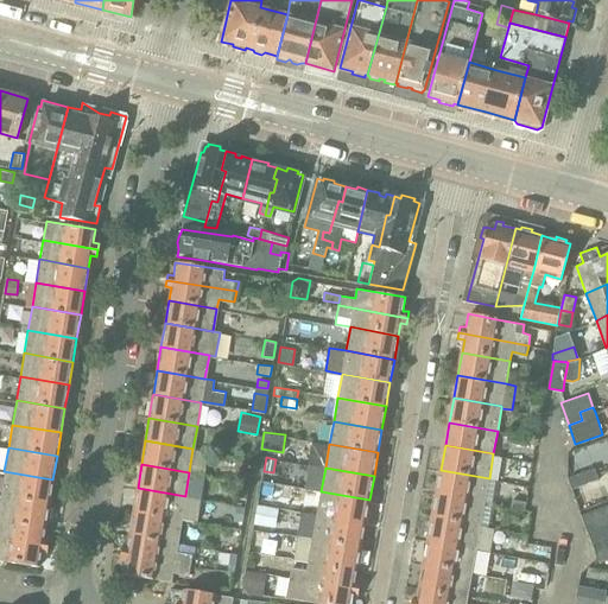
[(594,468),(581,472),(586,483),(599,478),(594,468)]
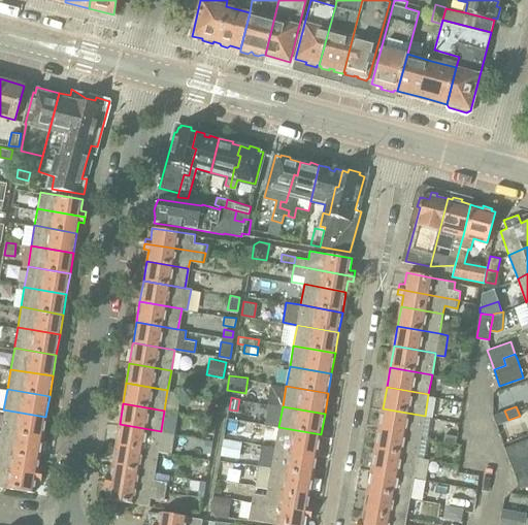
[(383,408),(380,428),(421,435),(425,416),(383,408)]
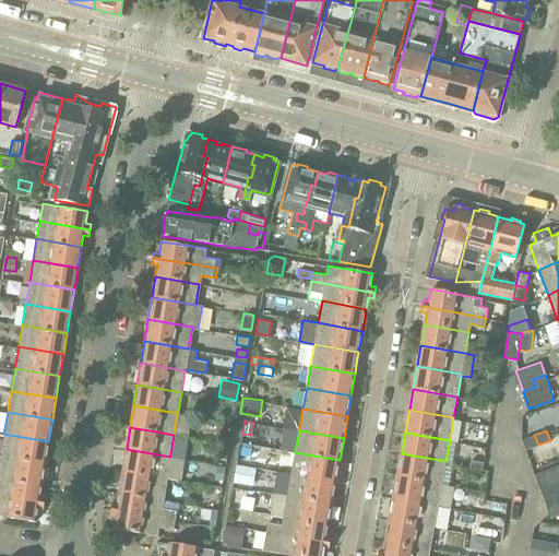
[(3,434),(0,454),(45,462),(48,441),(3,434)]
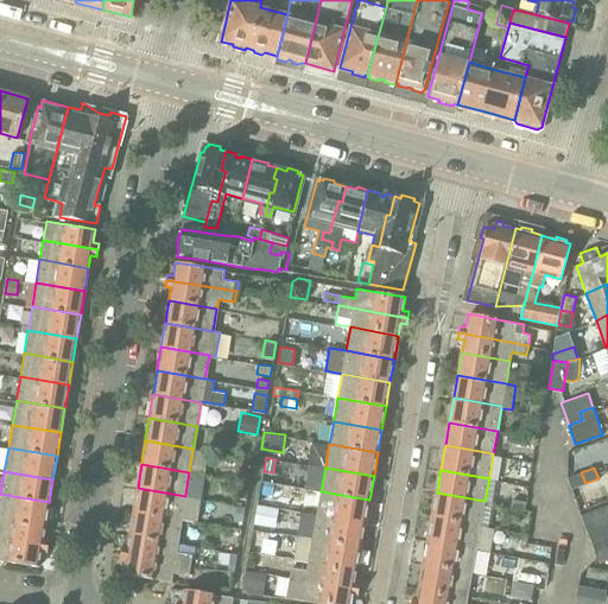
[(572,488),(586,483),(581,472),(568,476),(572,488)]
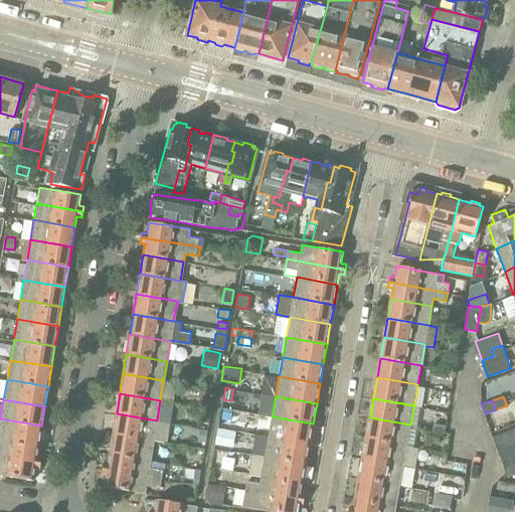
[(117,413),(113,433),(153,441),(154,441),(158,419),(157,419),(157,420),(117,413)]
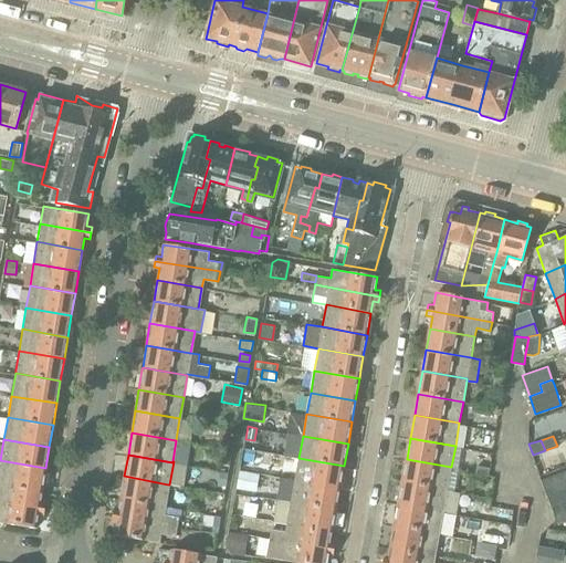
[(299,458),(295,480),(341,488),(344,466),(299,458)]
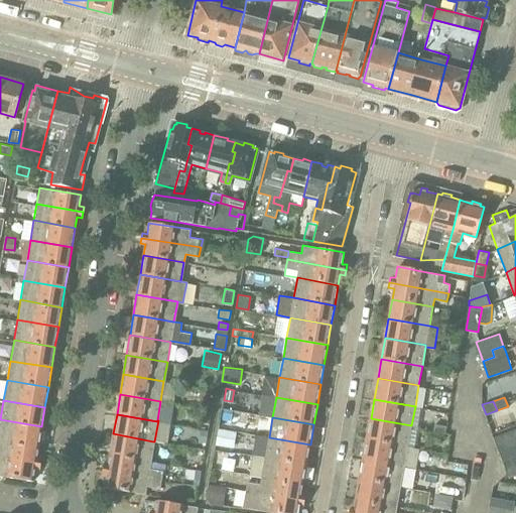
[(371,418),(367,438),(407,445),(414,446),(417,426),(411,425),(371,418)]
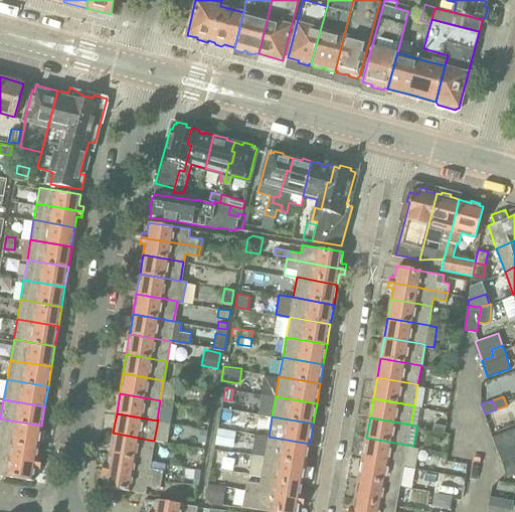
[(0,418),(0,419),(0,439),(38,446),(41,425),(0,418)]
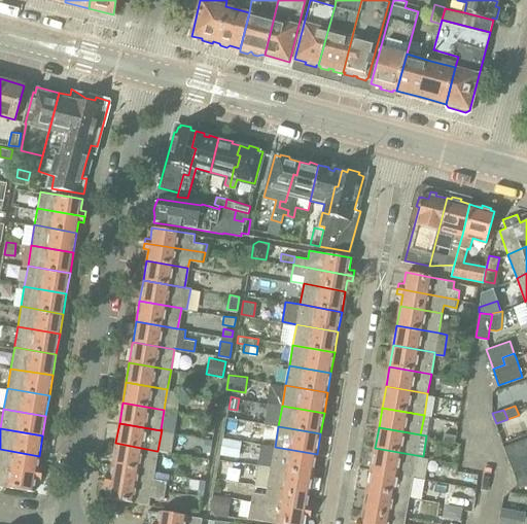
[(443,440),(455,442),(456,434),(444,432),(443,440)]
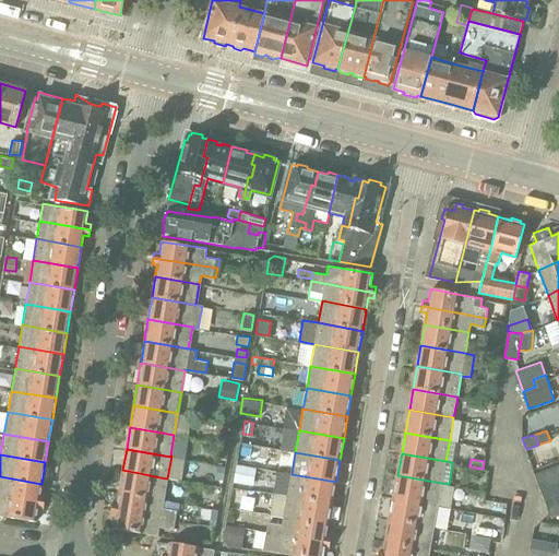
[(236,464),(234,482),(249,484),(252,466),(236,464)]
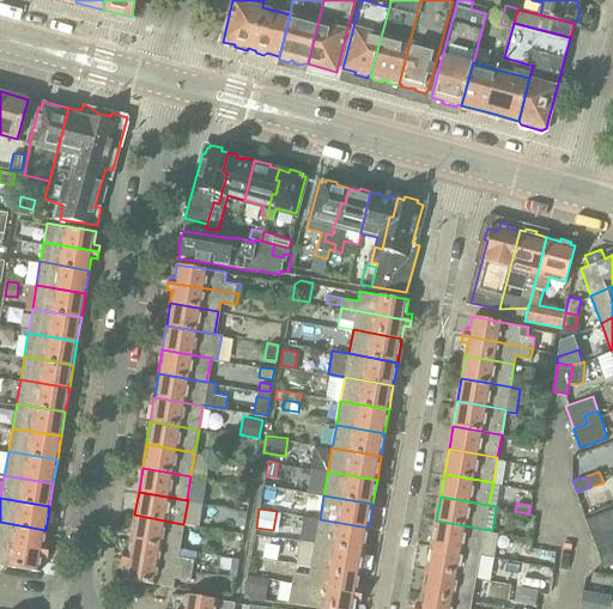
[(594,540),(596,547),(610,542),(605,529),(612,525),(612,509),(586,518),(594,540)]
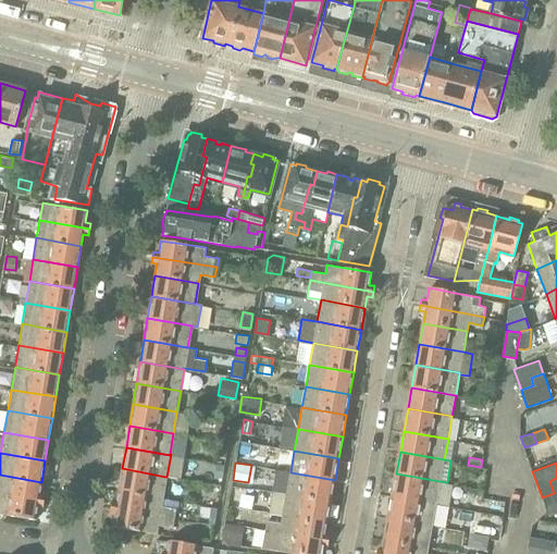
[(222,476),(224,465),(217,464),(214,475),(222,476)]
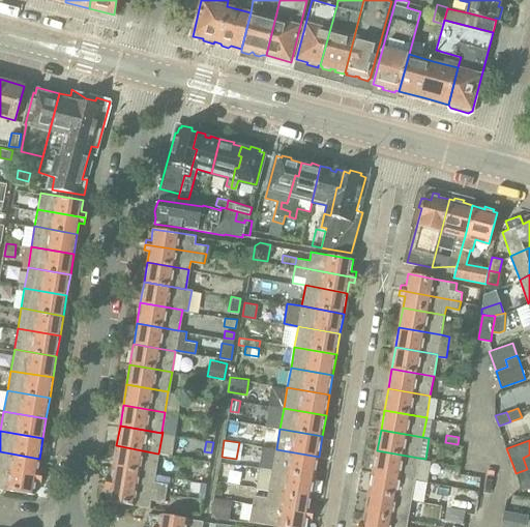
[(116,445),(113,466),(154,473),(157,454),(116,445)]
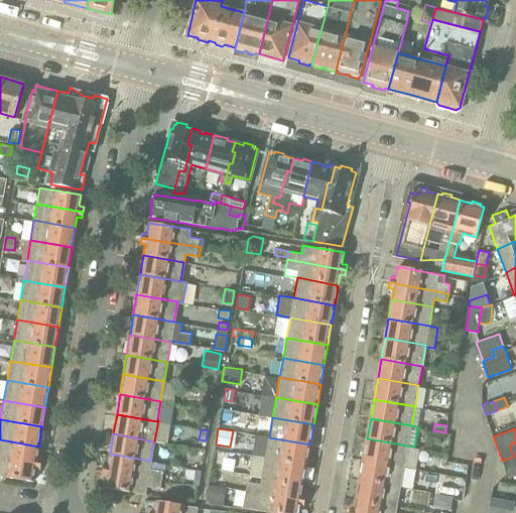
[(269,437),(265,457),(306,465),(310,444),(269,437)]
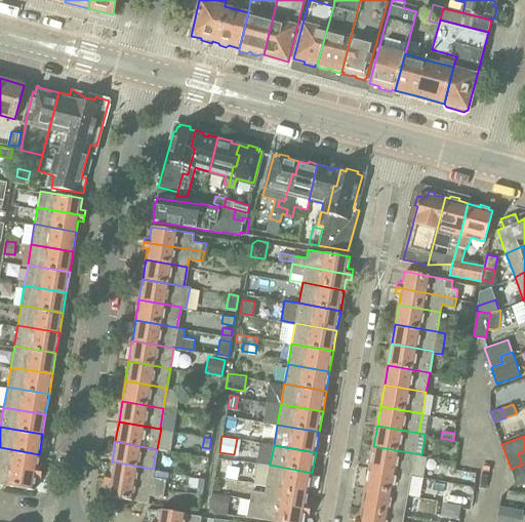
[(373,446),(370,467),(411,474),(423,476),(427,455),(421,454),(414,453),(373,446)]
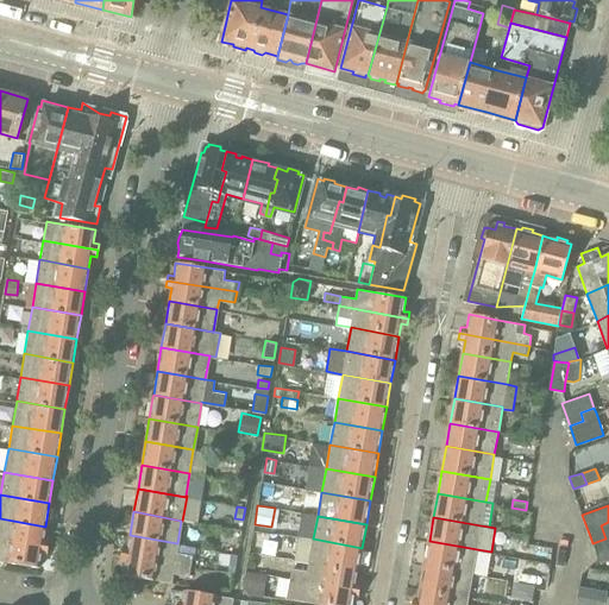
[(0,518),(0,539),(48,547),(48,541),(43,540),(45,527),(0,518)]
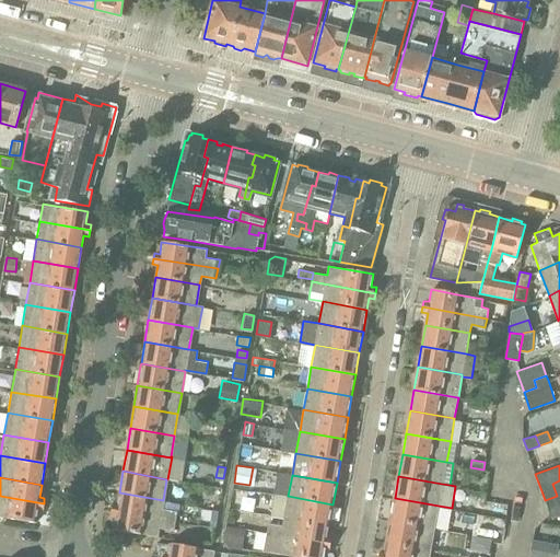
[(549,517),(559,513),(559,480),(552,484),(557,496),(545,500),(549,511),(548,517),(549,517)]
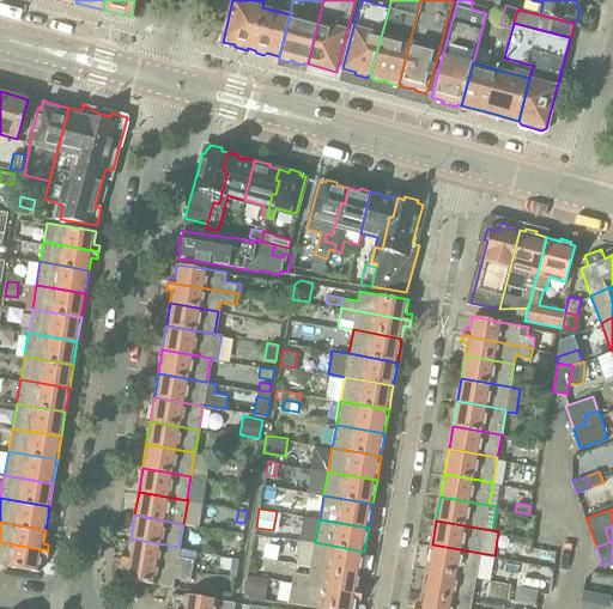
[(123,549),(122,556),(190,568),(193,559),(177,556),(178,547),(131,539),(128,550),(123,549)]
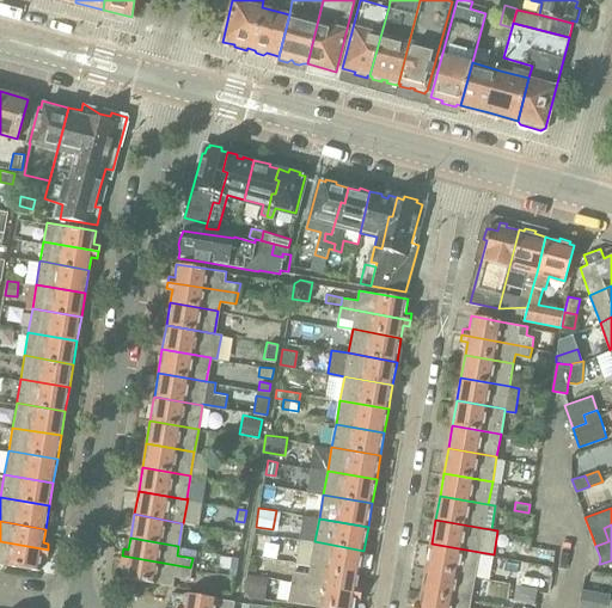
[(0,541),(0,562),(38,569),(41,554),(47,556),(48,550),(0,541)]
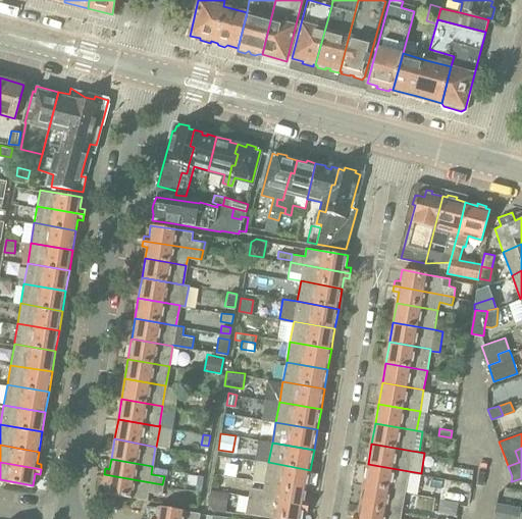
[(266,474),(265,482),(307,489),(310,470),(268,462),(266,474)]
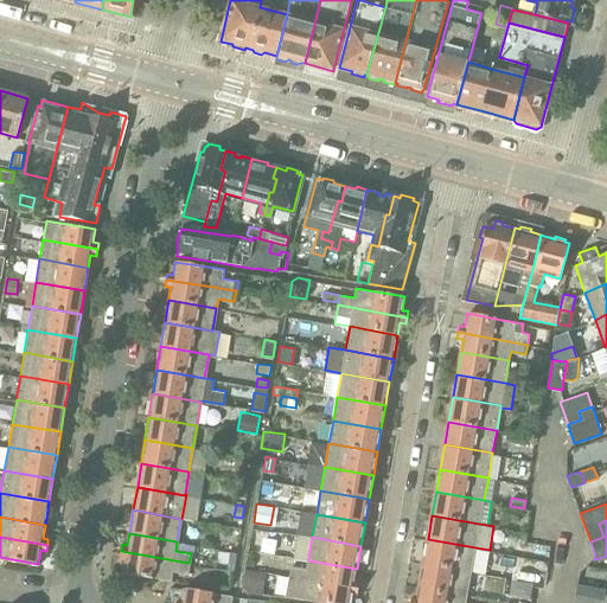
[(428,539),(423,562),(471,570),(475,547),(428,539)]
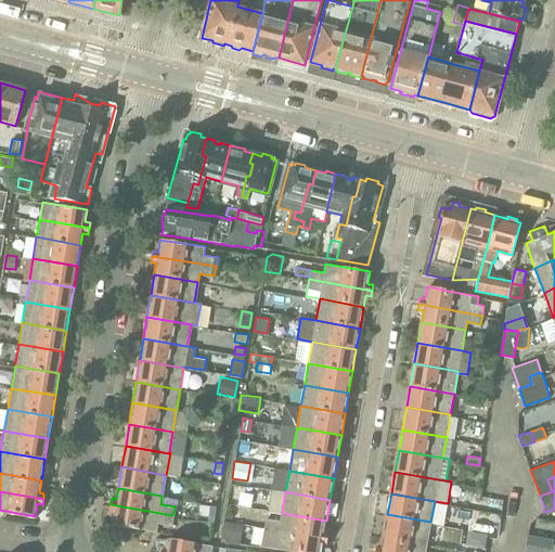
[(111,504),(110,510),(115,511),(113,523),(151,529),(156,530),(157,523),(171,525),(172,515),(111,504)]
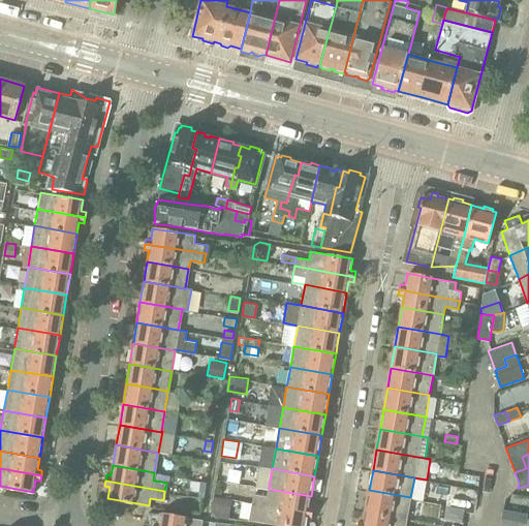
[(254,494),(252,503),(313,514),(314,508),(309,507),(311,496),(269,489),(268,496),(254,494)]
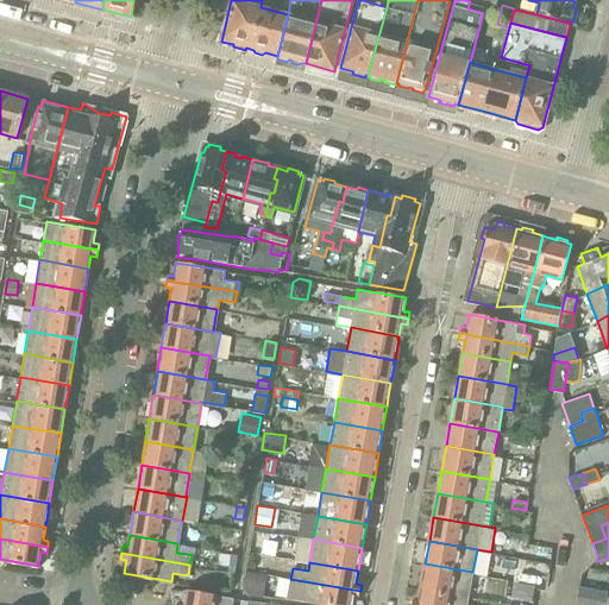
[(425,563),(421,587),(469,596),(472,574),(472,572),(425,563)]
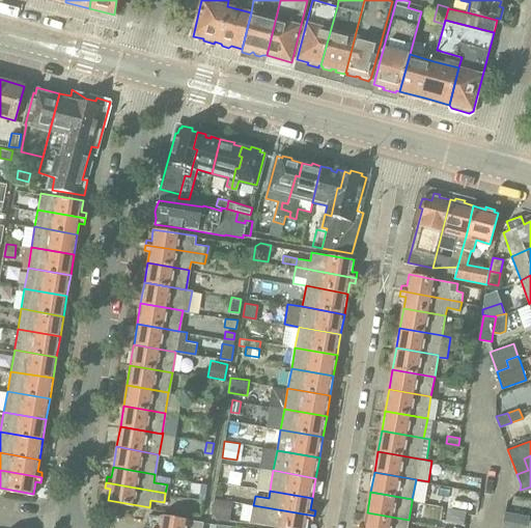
[(212,512),(230,516),(233,501),(215,498),(212,512)]
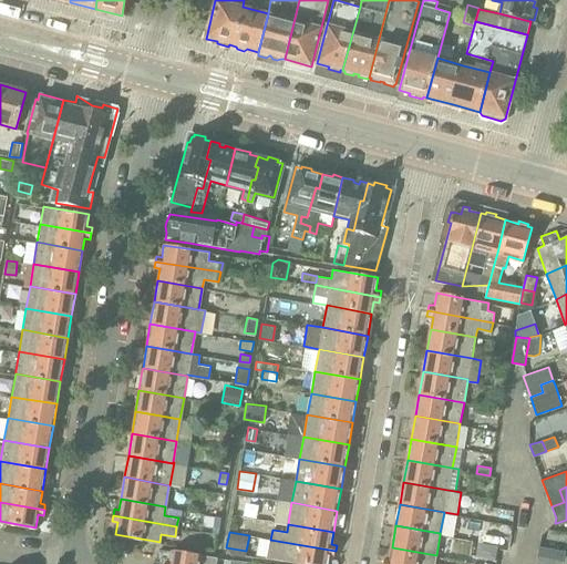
[(269,549),(268,557),(281,560),(303,563),(327,563),(329,555),(334,556),(336,551),(270,540),(269,549)]
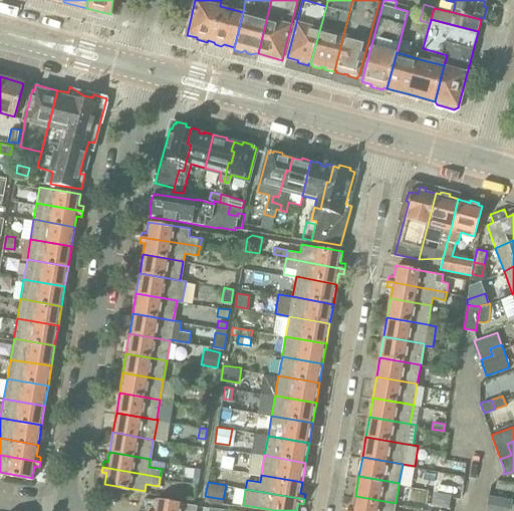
[(433,491),(431,503),(449,506),(451,494),(433,491)]
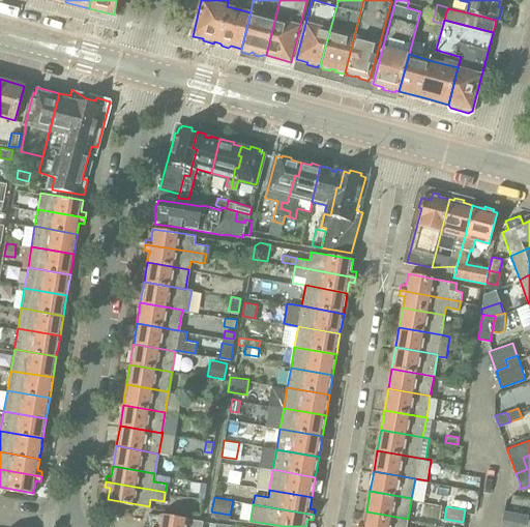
[(517,513),(504,509),(503,518),(516,520),(517,513)]
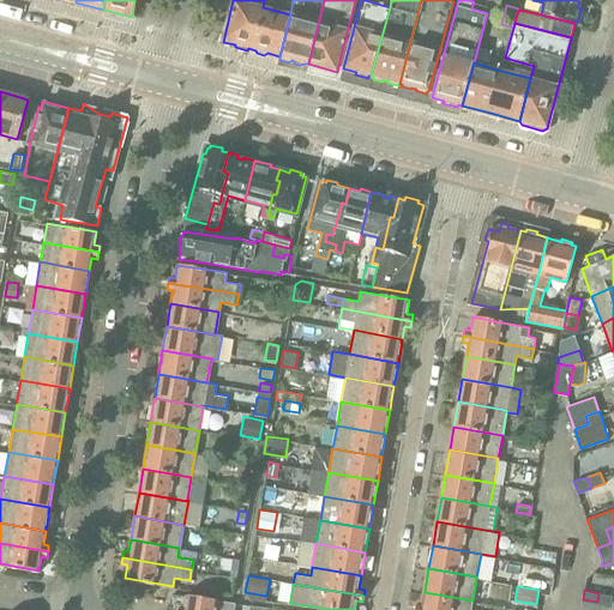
[(416,604),(415,609),(417,609),(473,609),(470,609),(473,601),(425,592),(422,605),(416,604)]
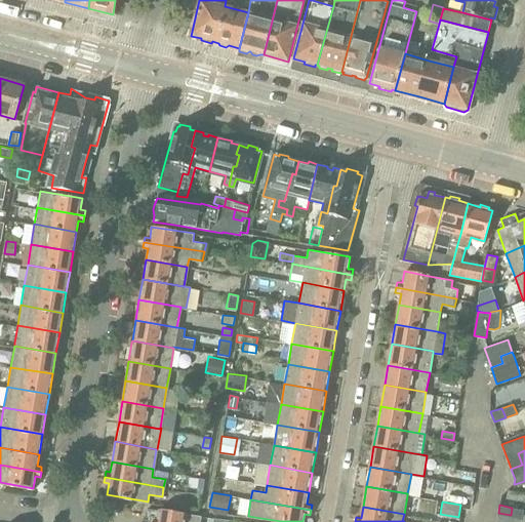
[(498,513),(496,521),(521,521),(524,510),(512,508),(511,515),(498,513)]
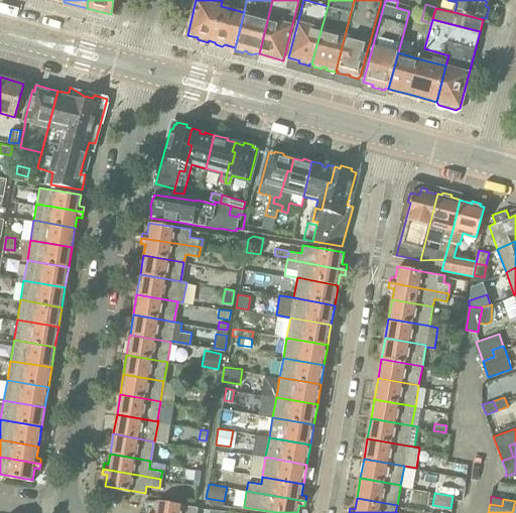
[(149,511),(149,512),(198,512),(199,508),(157,501),(155,512),(149,511)]
